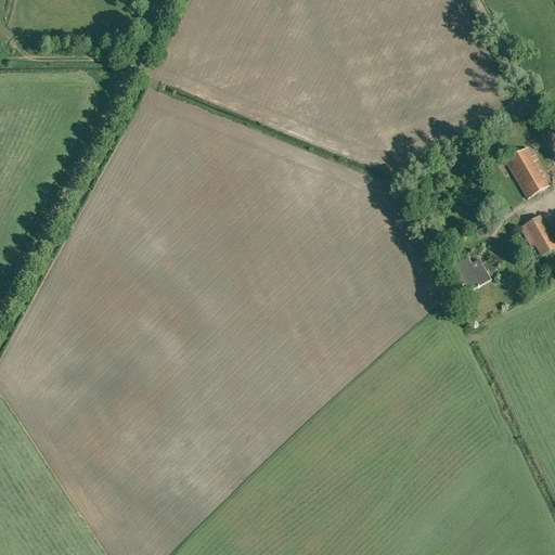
[(511,170),(528,199),(550,188),(532,157),(511,170)]
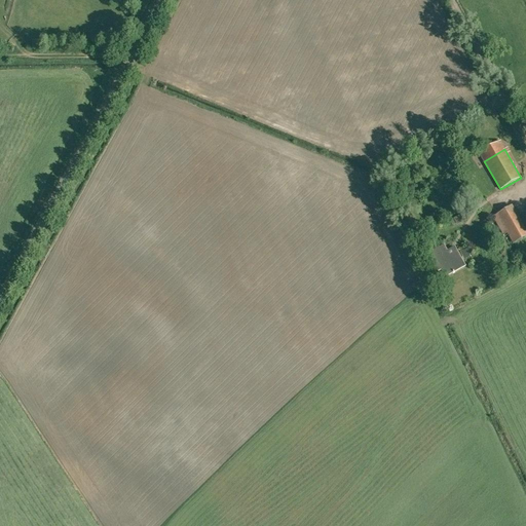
[(476,204),(470,191),(461,195),(468,209),(476,204)]
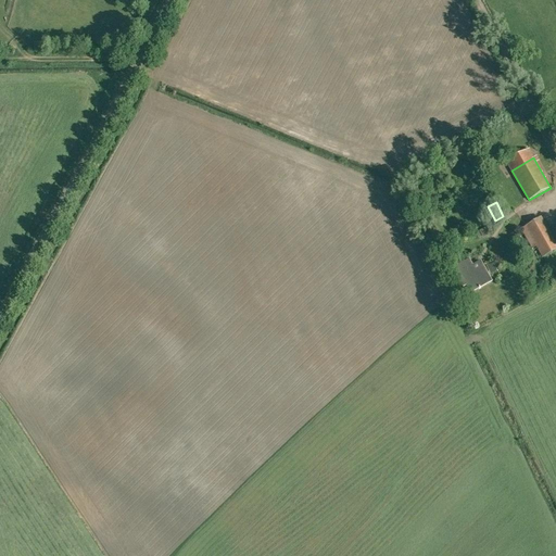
[(555,250),(555,243),(541,217),(521,229),(531,247),(534,244),(542,258),(555,250)]
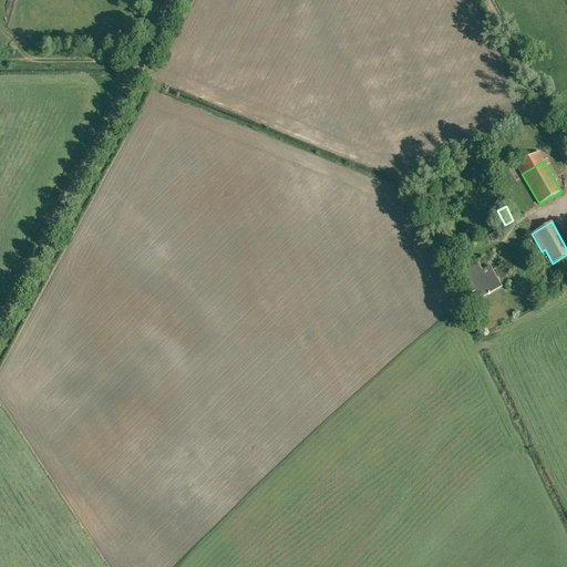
[(497,232),(484,238),(487,244),(501,237),(497,232)]
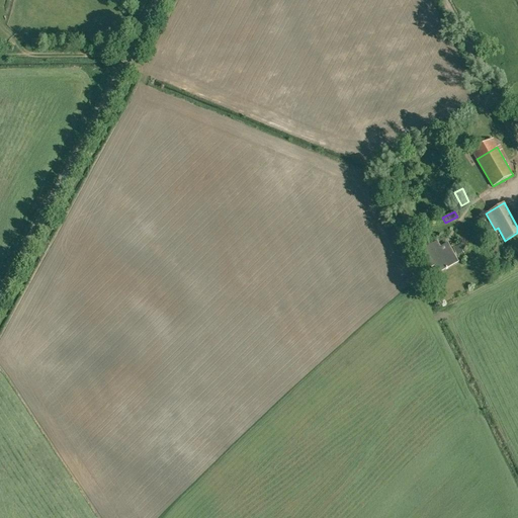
[(420,241),(415,232),(407,236),(412,246),(420,241)]
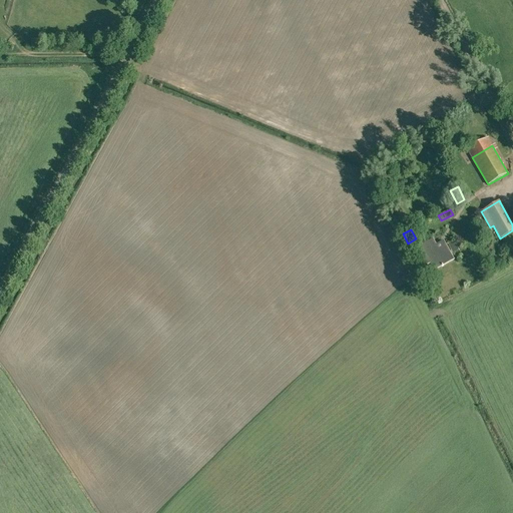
[(443,240),(435,244),(432,239),(418,246),(427,265),(430,263),(434,270),(453,260),(443,240)]
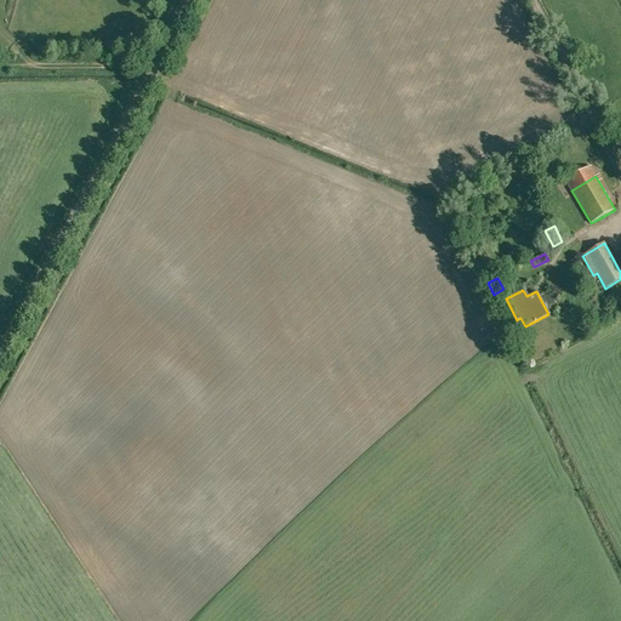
All buildings are outlined.
